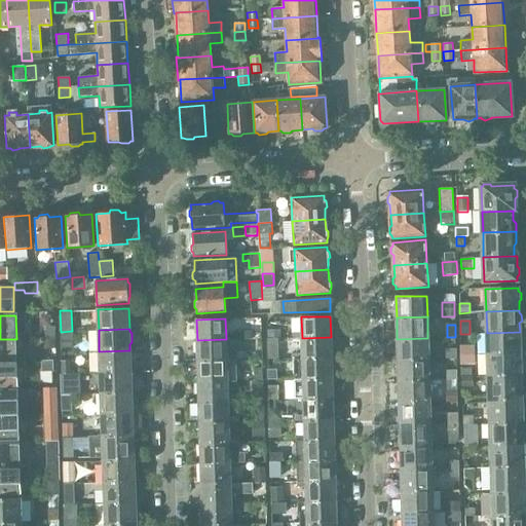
[(72,331),(61,332),(62,348),(73,348),(72,331)]
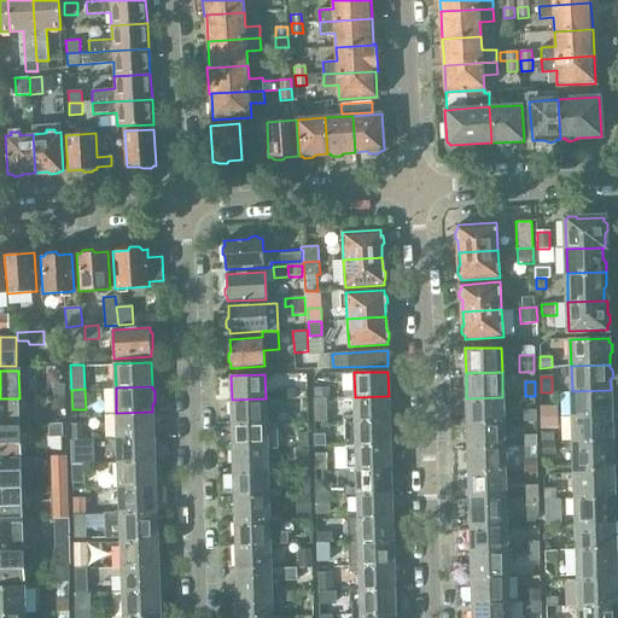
[(572,391),(572,417),(611,415),(611,404),(613,402),(613,395),(611,392),(611,390),(572,391)]
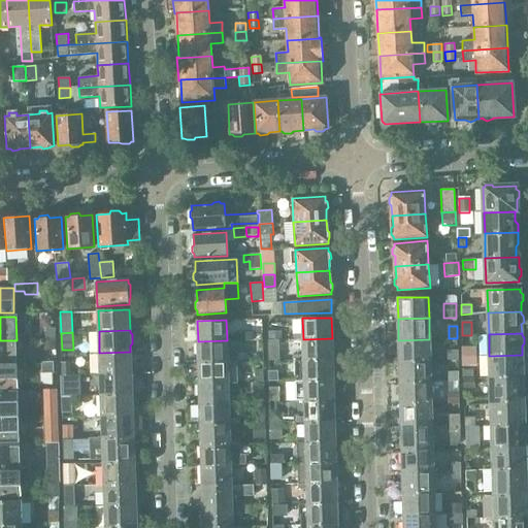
[(303,339),(303,360),(333,359),(332,338),(303,339)]
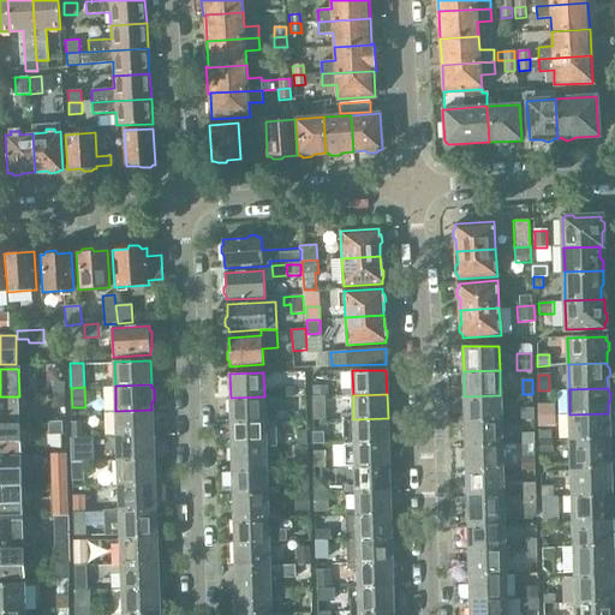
[(49,395),(49,407),(64,407),(64,395),(49,395)]
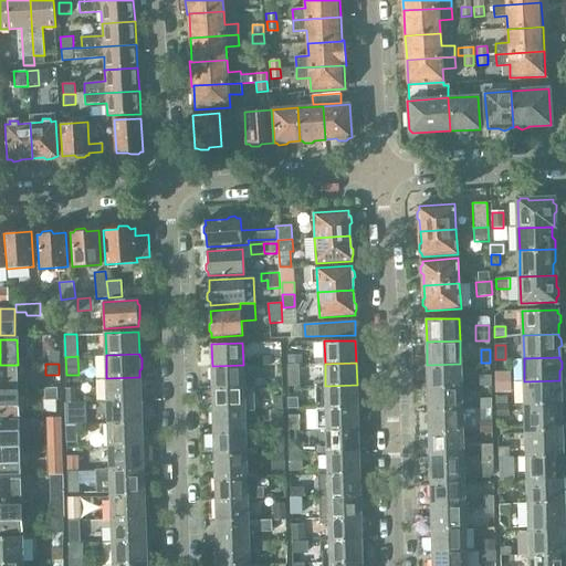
[(299,364),(287,365),(287,386),(300,386),(299,364)]
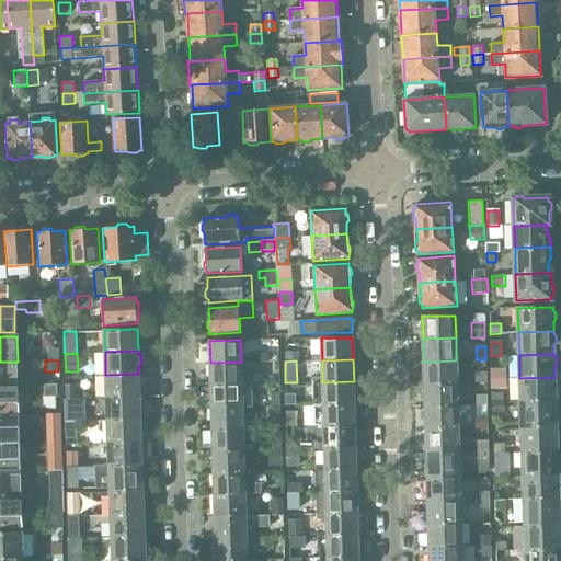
[(423,362),(424,385),(457,384),(456,361),(423,362)]
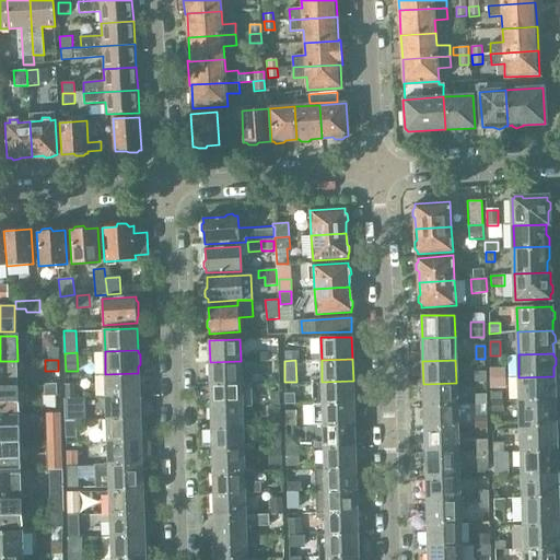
[(0,385),(18,385),(18,361),(0,361),(0,385)]
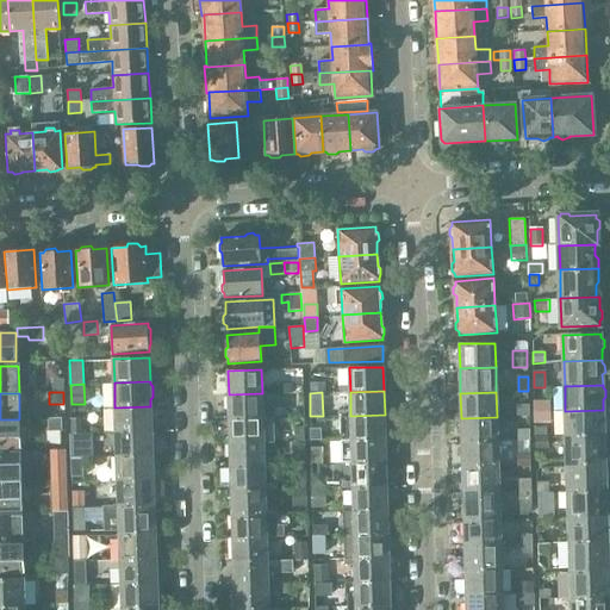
[(229,394),(229,418),(273,417),(285,418),(284,408),(272,408),(272,412),(262,412),(262,393),(229,394)]
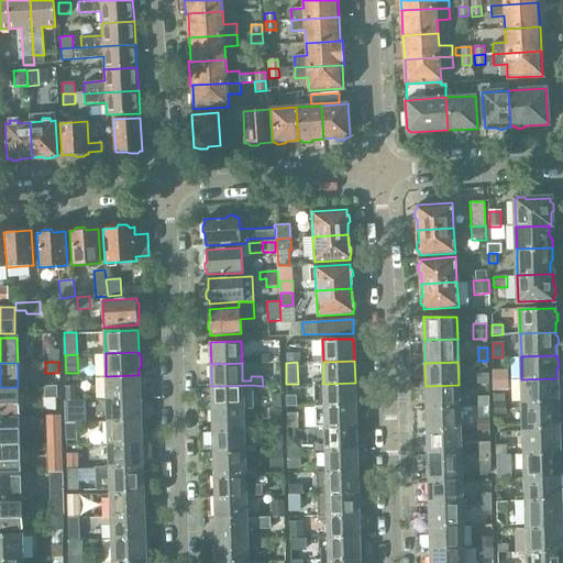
[(493,372),(493,381),(507,379),(507,371),(493,372)]
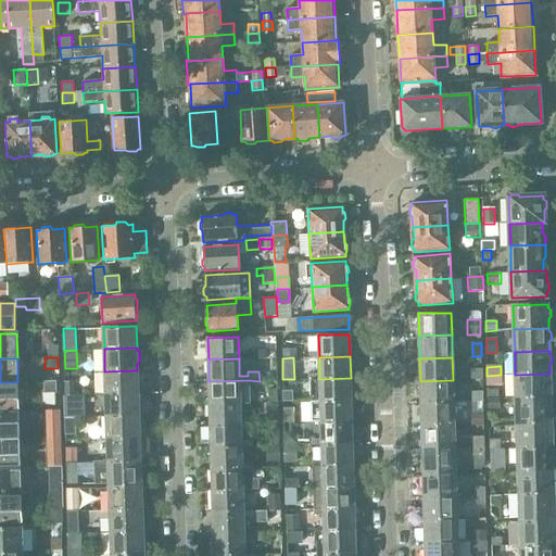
[(104,371),(105,394),(138,393),(137,370),(104,371)]
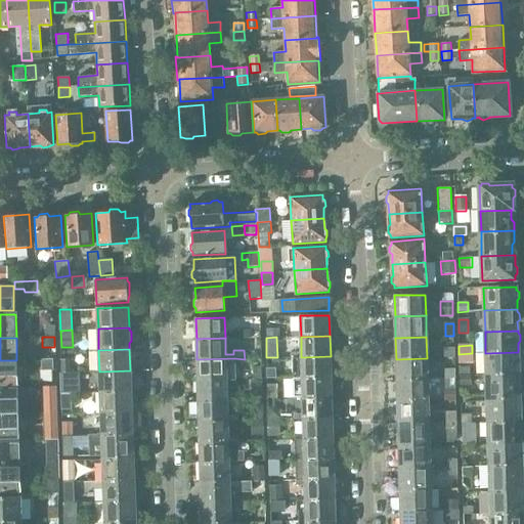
[(453,349),(444,349),(444,358),(453,358),(453,349)]
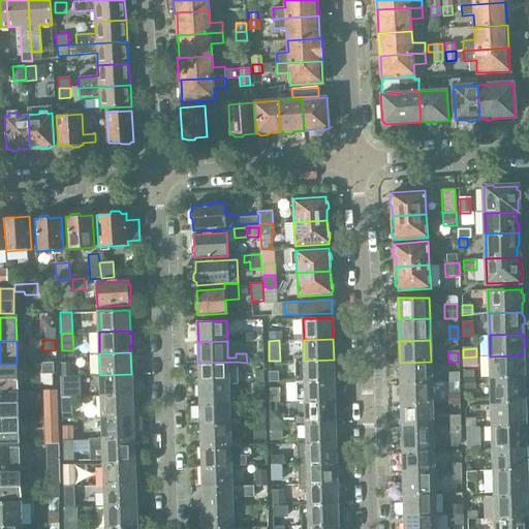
[(490,356),(491,378),(524,377),(524,376),(526,374),(526,367),(524,365),(523,355),(490,356)]
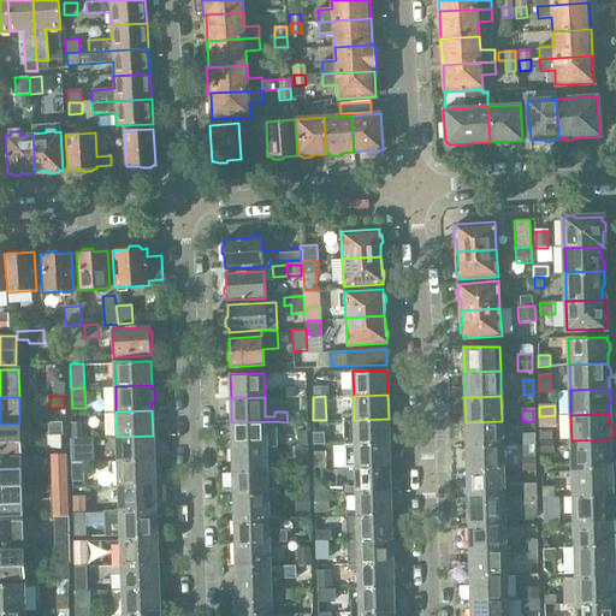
[(555,415),(539,416),(540,427),(556,426),(555,415)]
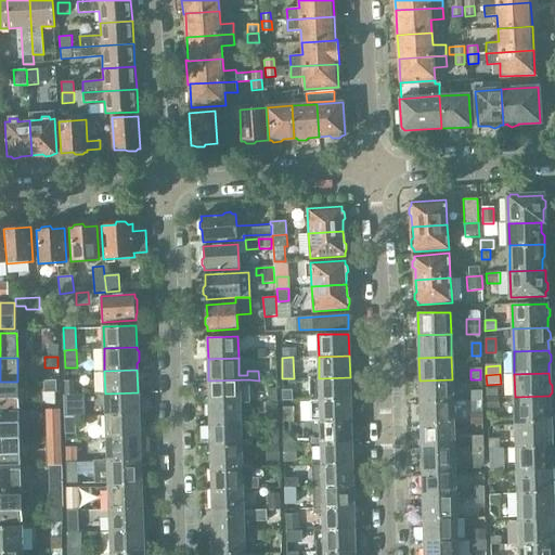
[(319,378),(320,400),(350,399),(350,377),(319,378)]
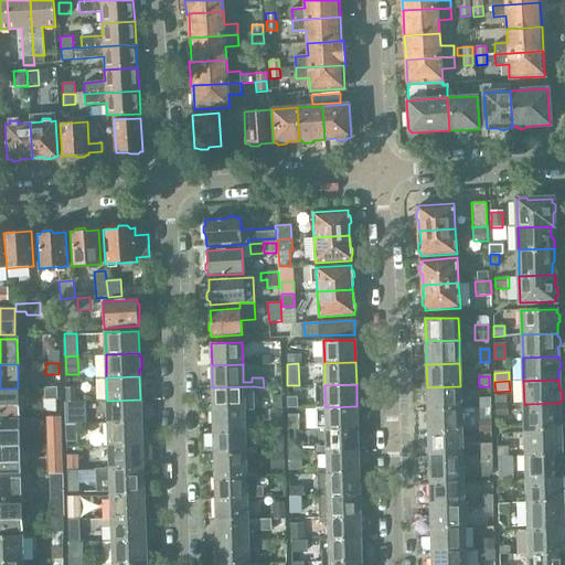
[(213,409),(244,408),(254,408),(253,386),(212,387),(213,409)]
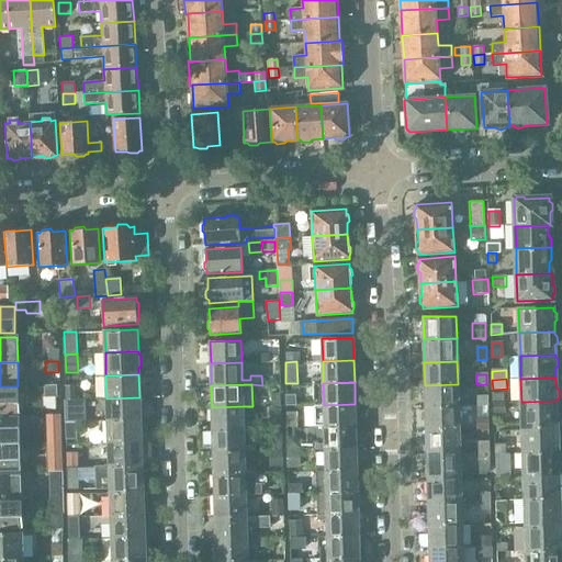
[(425,385),(426,407),(459,406),(458,384),(425,385)]
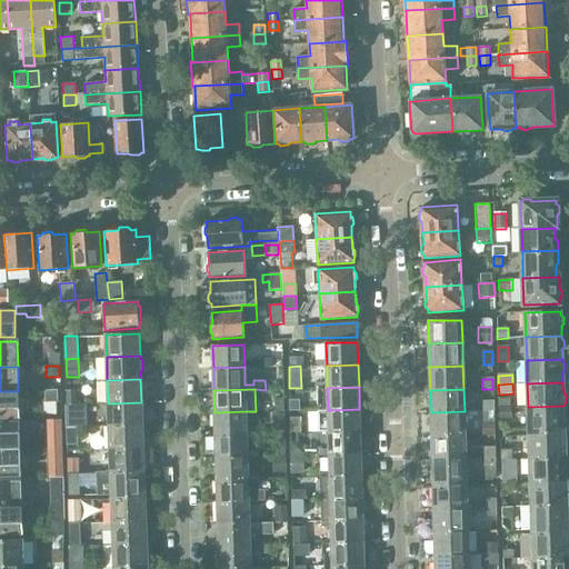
[(76,390),(66,391),(67,405),(76,405),(76,390)]
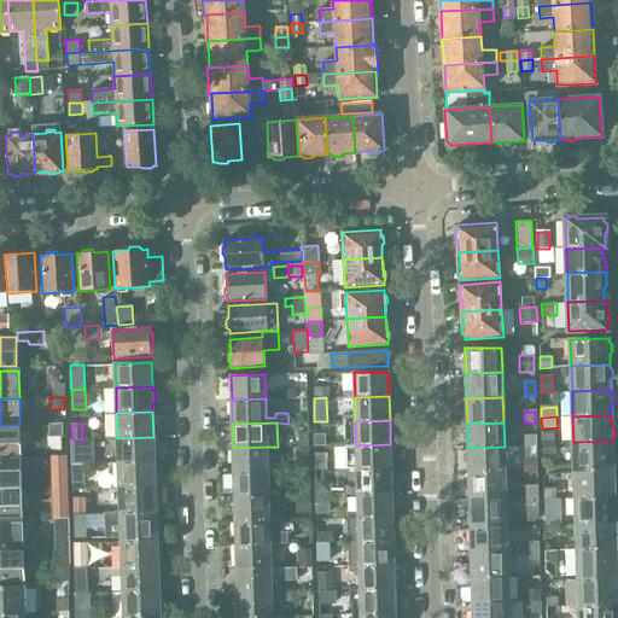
[(19,425),(0,425),(0,453),(21,453),(19,425)]
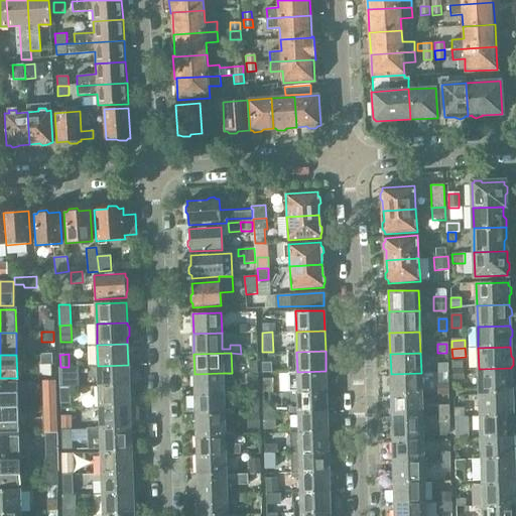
[(51,355),(40,355),(40,365),(51,365),(51,355)]
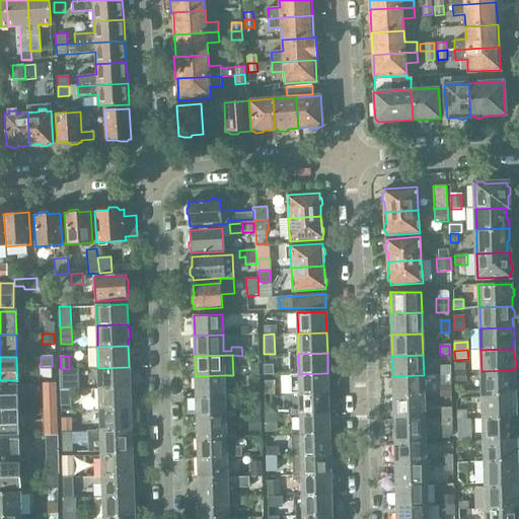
[(278,363),(264,363),(264,375),(279,374),(278,363)]
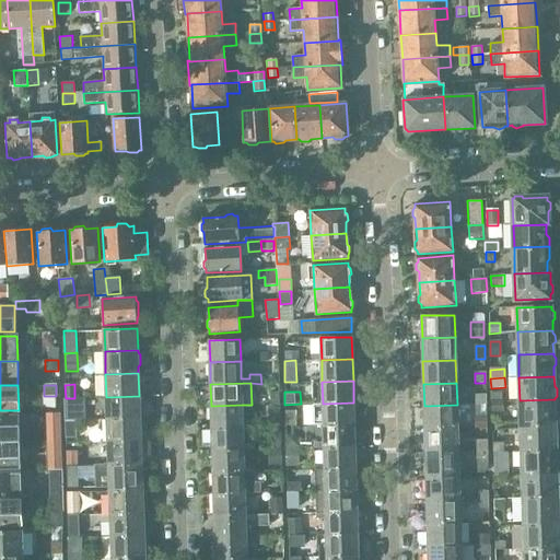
[(106,397),(107,420),(140,419),(139,396),(106,397)]
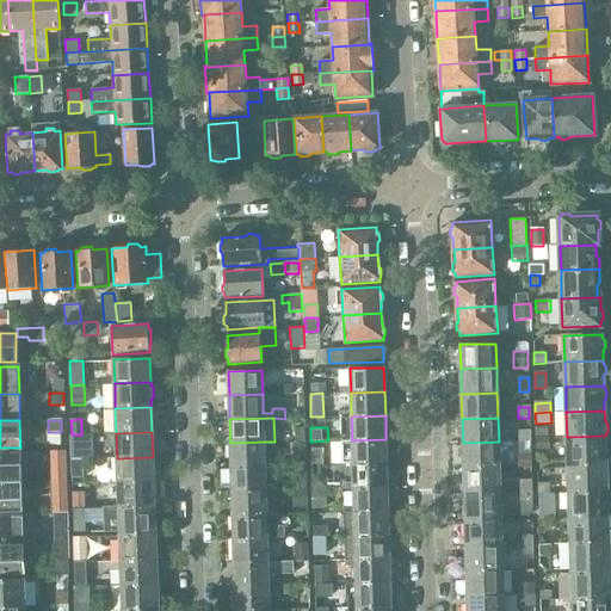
[(530,432),(519,432),(519,442),(530,442),(530,432)]
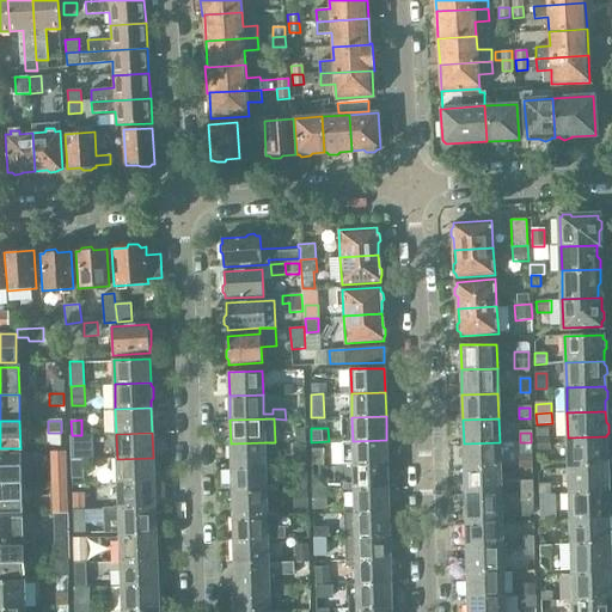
[(568,438),(569,464),(569,469),(588,467),(588,463),(607,463),(607,460),(610,458),(610,450),(606,447),(606,436),(568,438)]
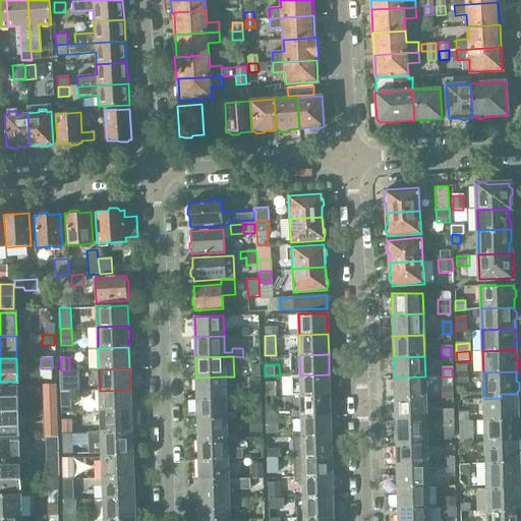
[(457,373),(457,384),(469,384),(469,373),(457,373)]
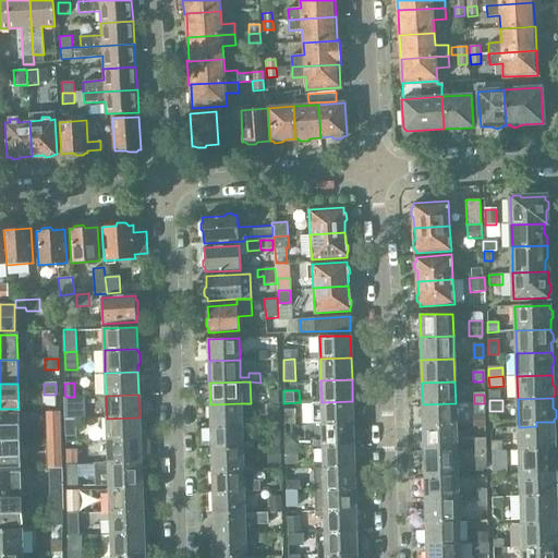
[(314,424),(322,424),(353,423),(352,401),(322,402),(313,402),(314,424)]
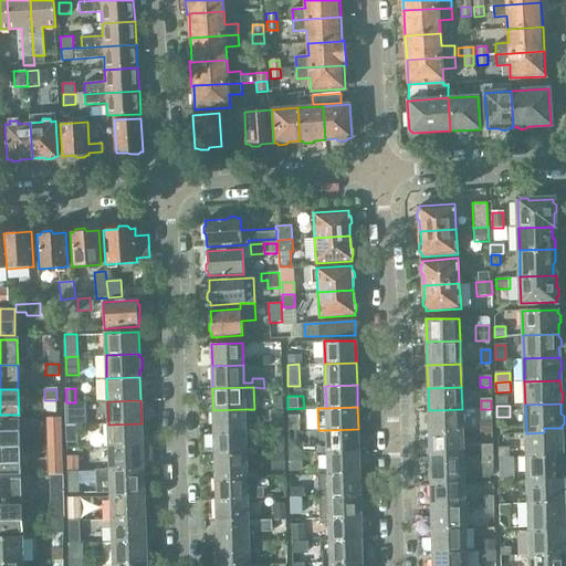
[(213,410),(213,432),(245,431),(244,409),(213,410)]
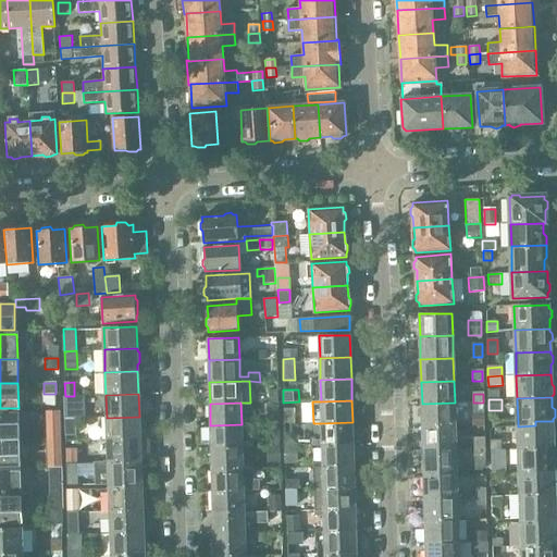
[(422,404),(422,426),(455,425),(455,403),(422,404)]
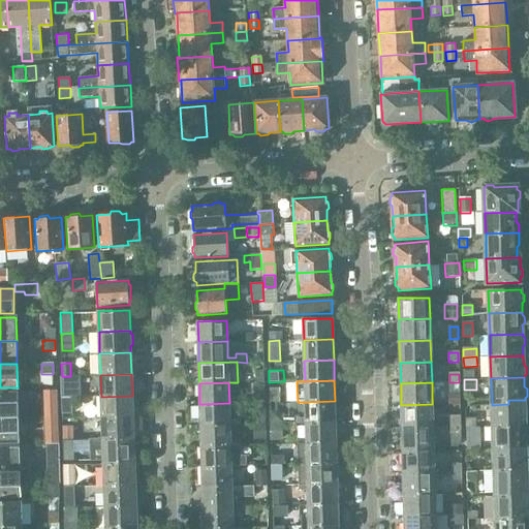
[(263,385),(254,386),(255,401),(263,401),(263,385)]
